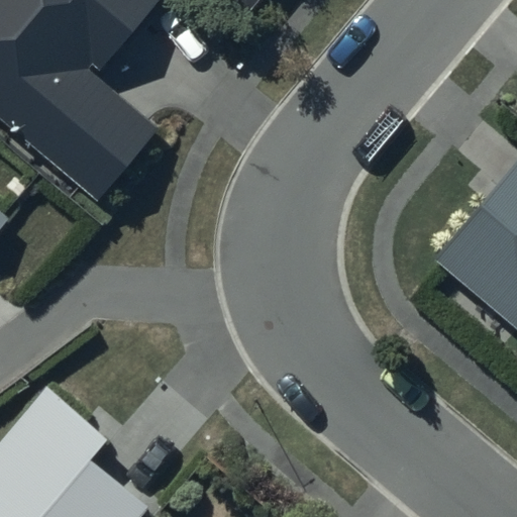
[(0,0),(0,117),(99,201),(160,130),(96,77),(161,0),(0,0)]
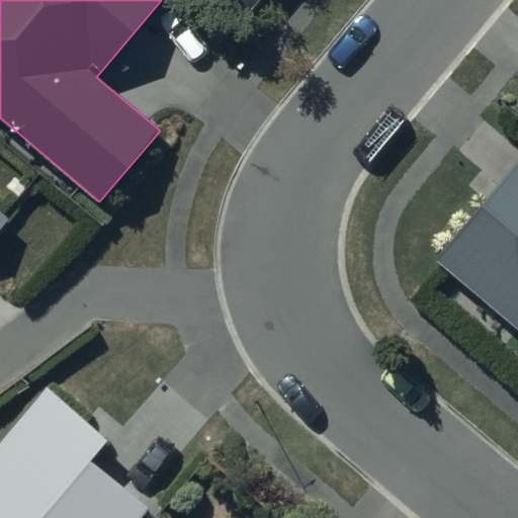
[(240,0),(250,8),(256,0),(240,0)]
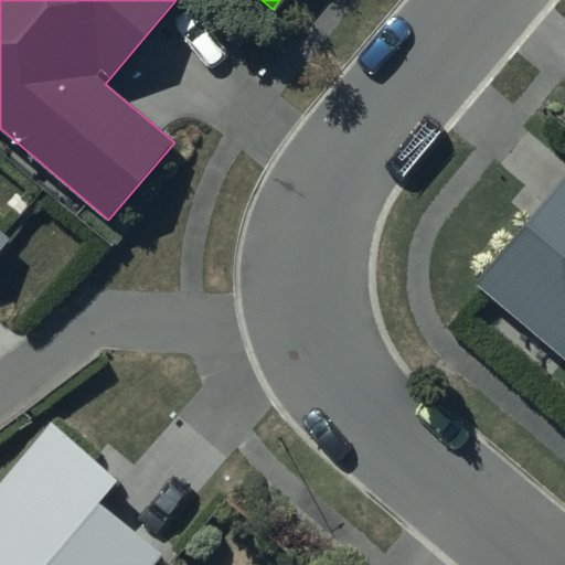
[(564,177),(477,283),(564,355),(564,177)]
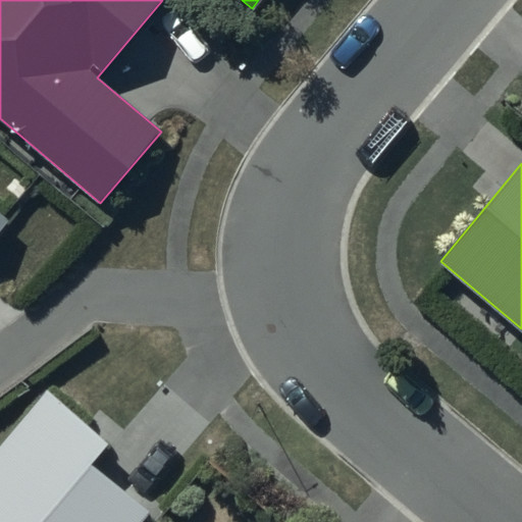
[(0,227),(9,217),(0,209),(0,227)]
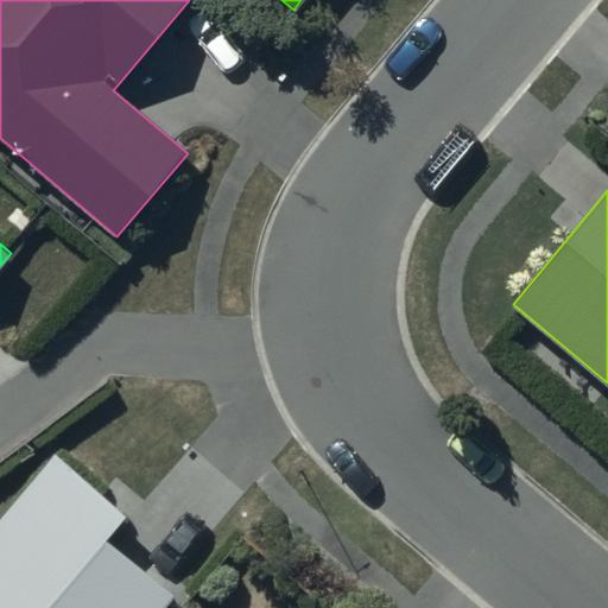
[(126,517),(51,454),(0,514),(0,607),(160,607),(171,596),(106,542),(126,517)]
